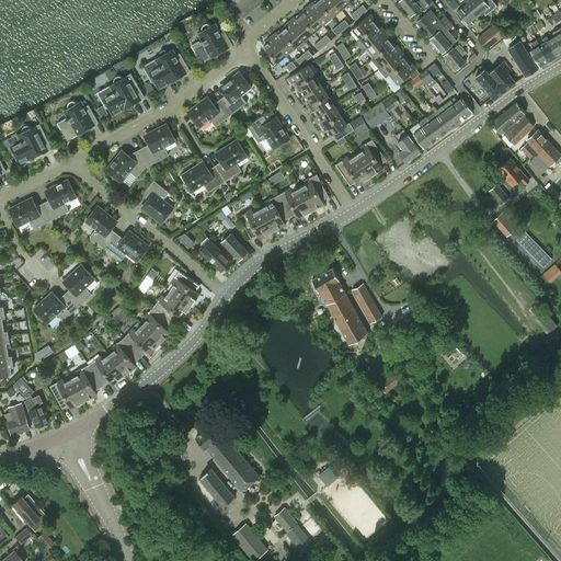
[(322,24),(332,16),(318,0),(315,3),(313,1),(308,6),(322,24)]
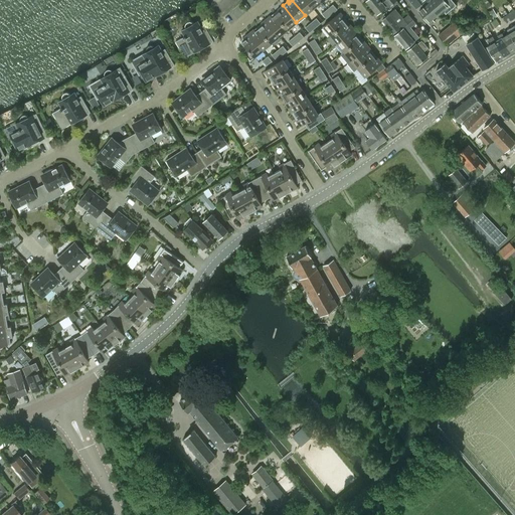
[(305,15),(313,8),(306,0),(292,0),(305,15)]
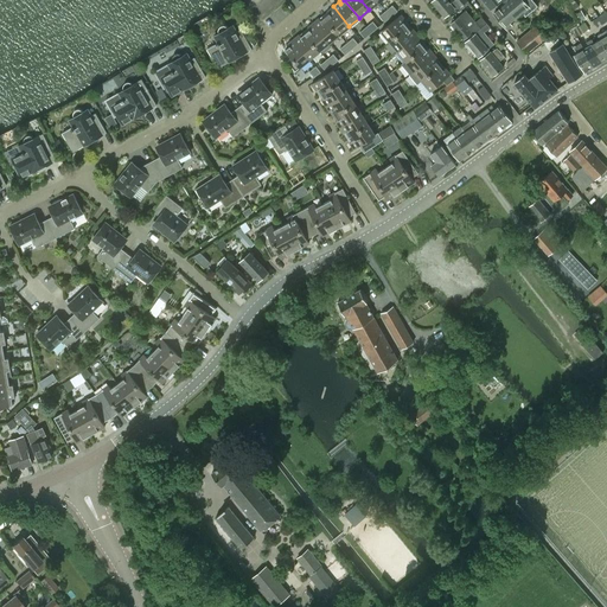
[(360,0),(369,10),(378,1),(377,0),(360,0)]
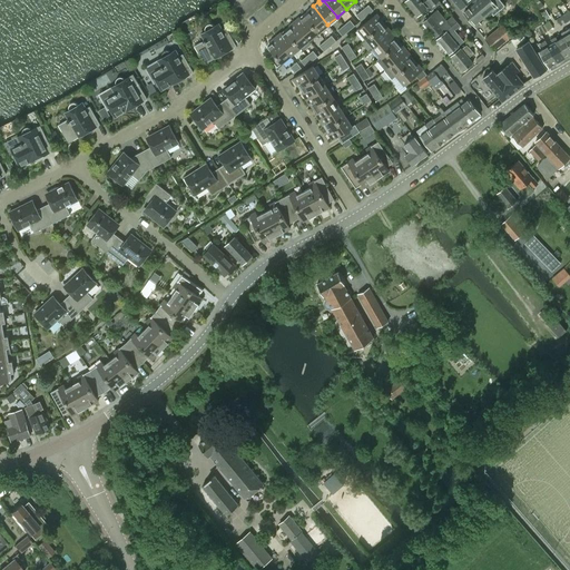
[(438,0),(406,0),(405,1),(418,16),(426,8),(425,6),(429,3),(433,8),(440,2),(438,0)]
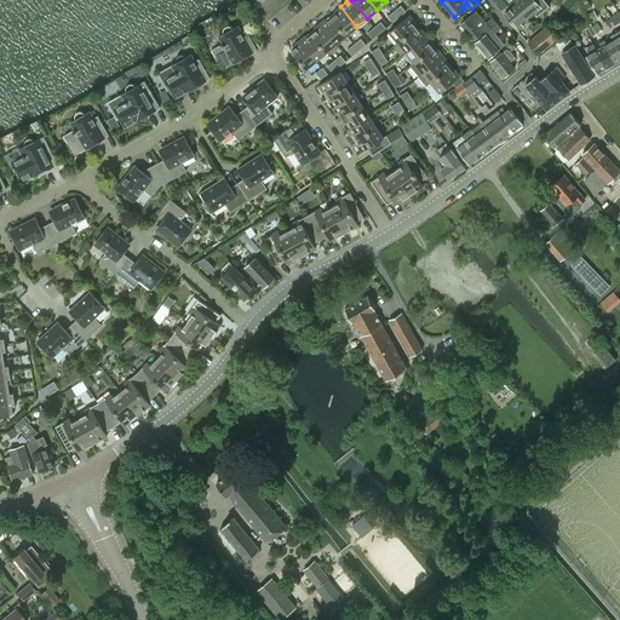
[(493,0),(500,10),(501,9),(503,11),(507,7),(506,5),(511,0),(493,0)]
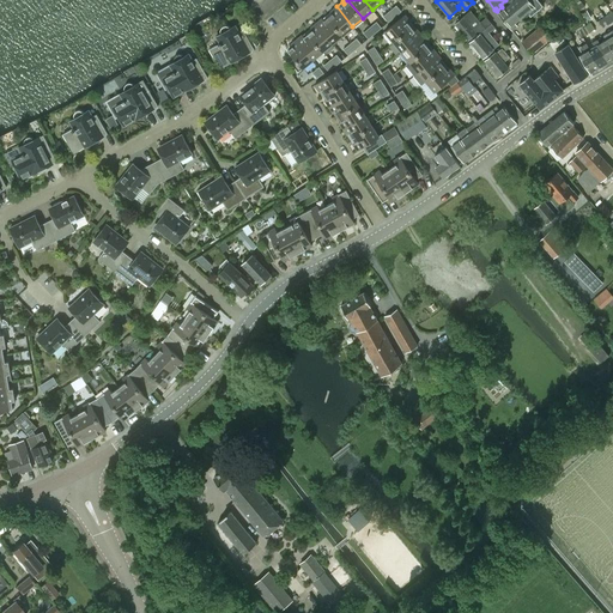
[(514,0),(509,4),(520,17),(527,12),(530,16),(536,11),(532,5),(534,4),(534,0),(514,0)]
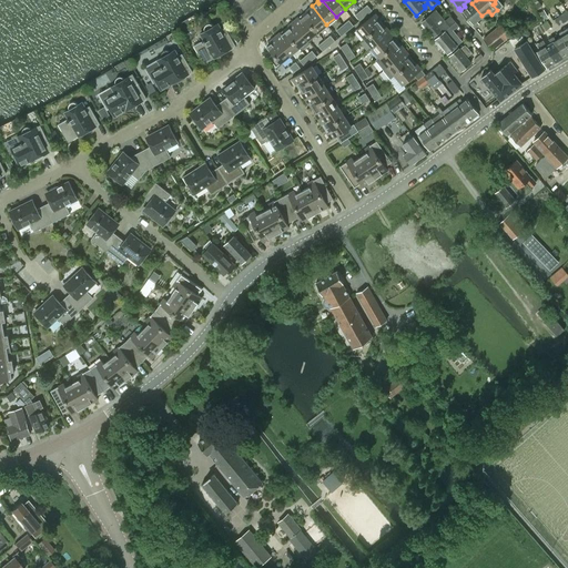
[(537,0),(531,4),(536,9),(541,4),(537,0)]
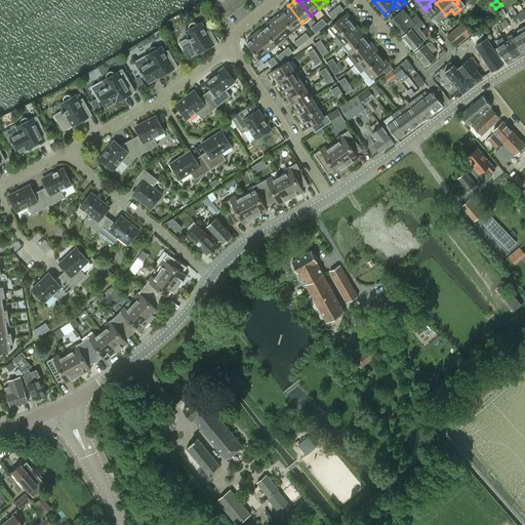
[(440,18),(445,14),(436,3),(427,11),(439,26),(443,22),(440,18)]
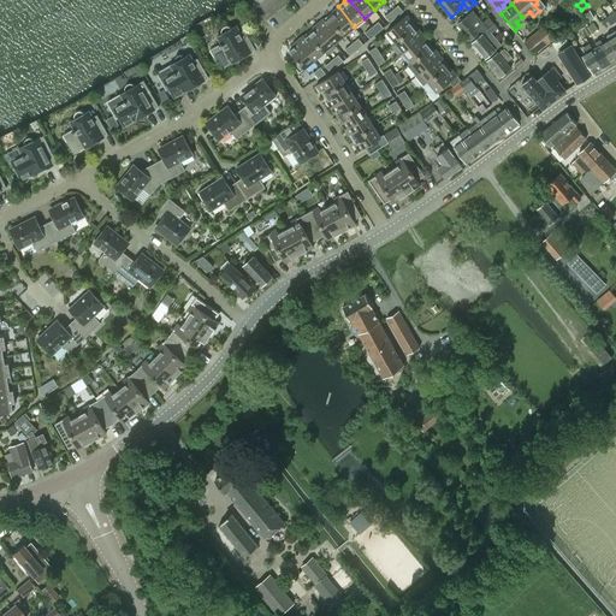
[(396,17),(403,11),(398,5),(391,11),(396,17)]
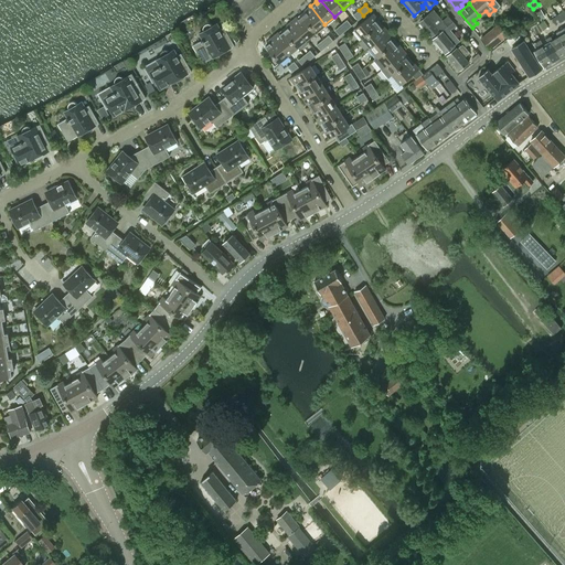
[(316,32),(324,24),(310,6),(305,11),(306,12),(302,16),(316,32)]
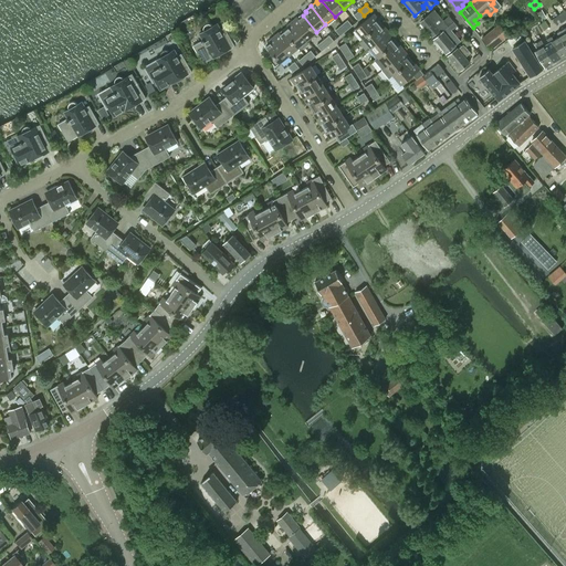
[(546,17),(541,9),(536,12),(542,20),(546,17)]
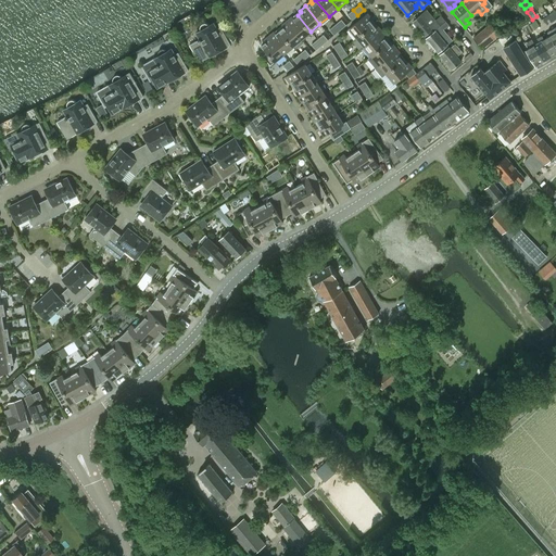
[(352,20),(357,15),(353,10),(348,14),(352,20)]
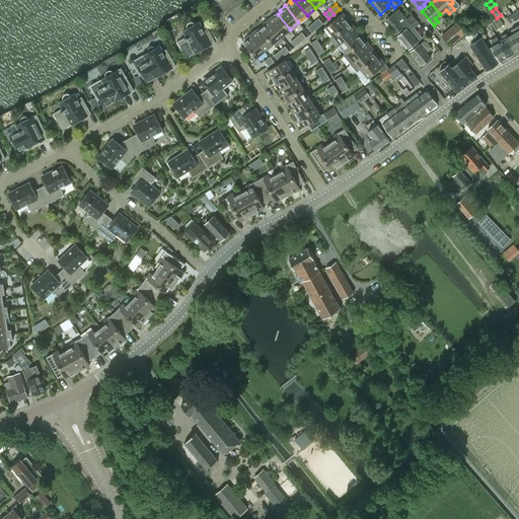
[(412,15),(406,19),(399,9),(397,11),(395,12),(385,20),(396,33),(404,26),(405,28),(406,28),(406,27),(416,20),(412,15)]
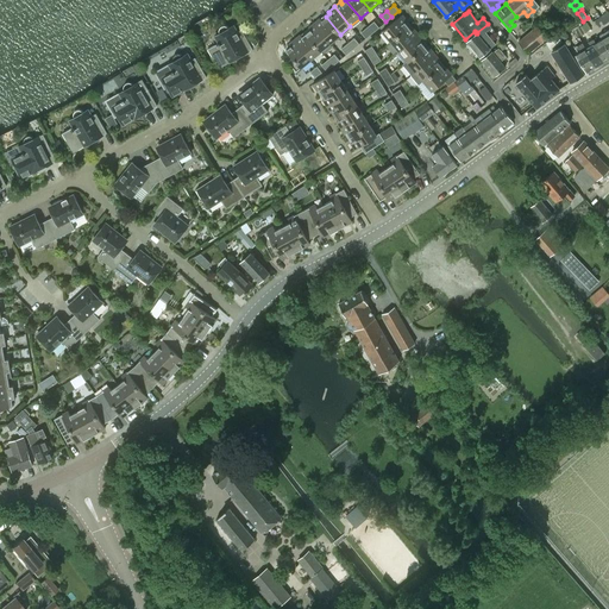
[(405,23),(407,20),(402,14),(382,31),(390,41),(408,26),(405,23)]
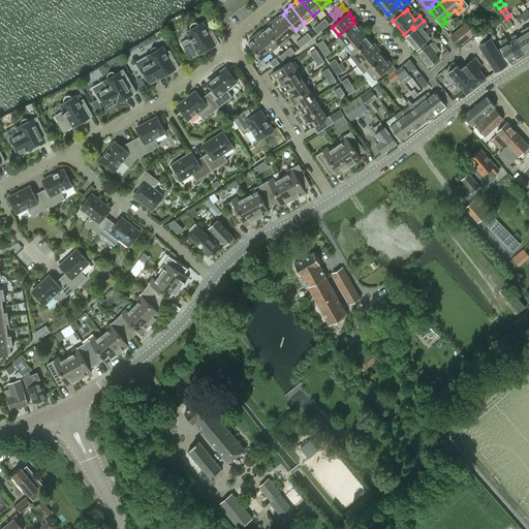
[(287,37),(296,30),(283,14),(279,18),(278,16),(273,20),(287,37)]
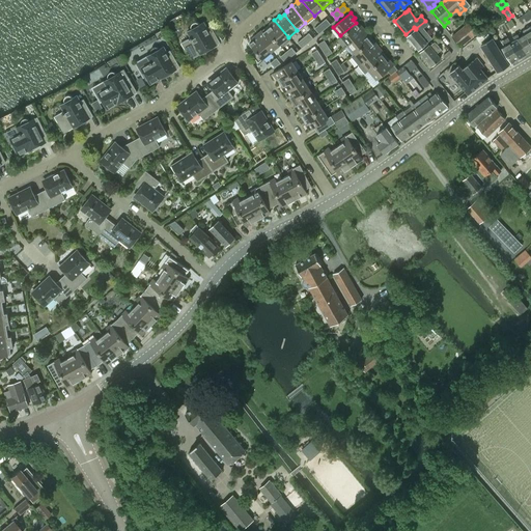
[(522,24),(527,21),(524,15),(519,18),(522,24)]
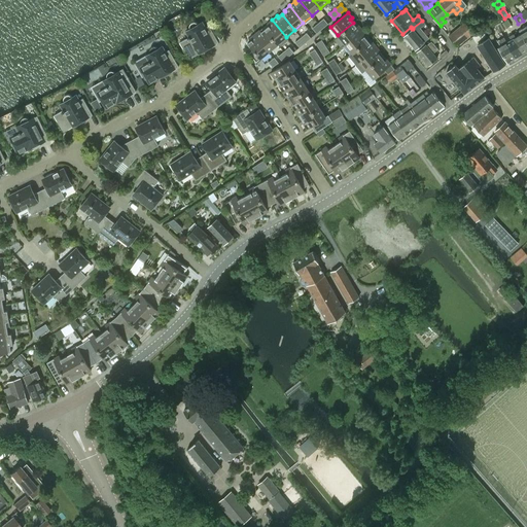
[(322,29),(328,24),(323,19),(318,23),(322,29)]
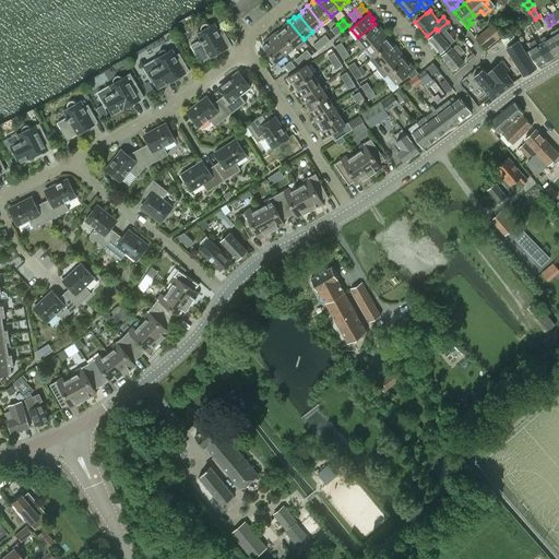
[(294,47),(304,39),(288,21),(283,25),(284,27),(281,31),(294,47)]
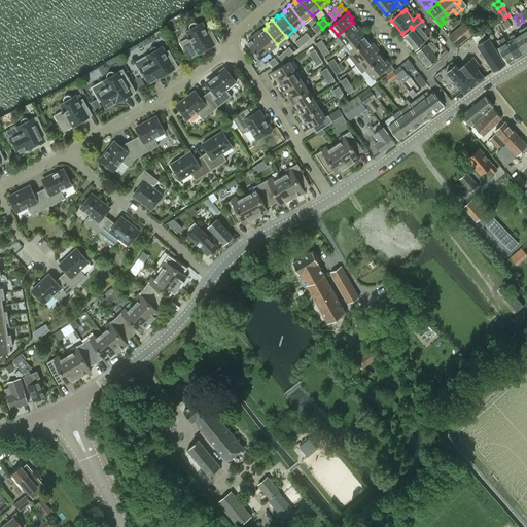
[(506,28),(512,25),(507,20),(502,23),(506,28)]
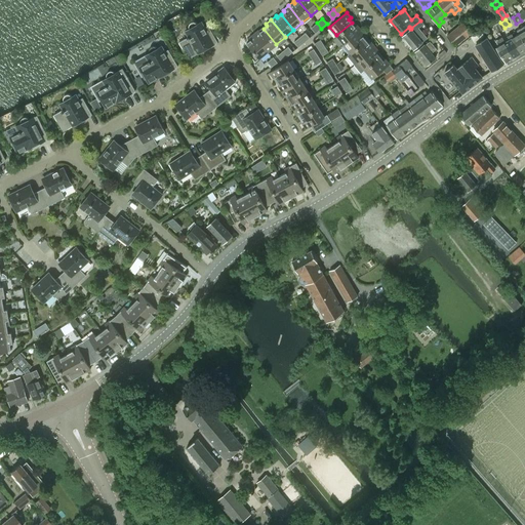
[(418,28),(423,24),(420,21),(411,28),(411,29),(402,36),(413,49),(419,45),(419,44),(427,38),(418,28)]
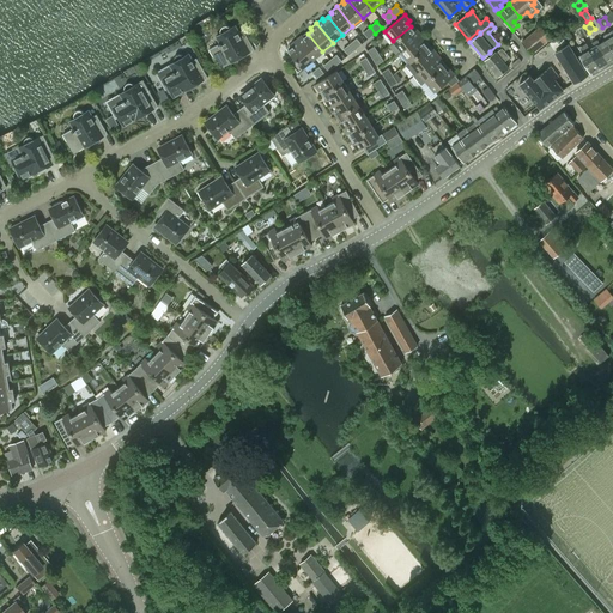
[(235,25),(230,28),(229,26),(228,26),(228,25),(226,25),(225,25),(224,25),(223,26),(222,26),(222,28),(220,29),(220,30),(220,31),(220,32),(220,34),(216,36),(220,43),(208,49),(220,68),(254,49),(243,30),(238,32),(235,25)]
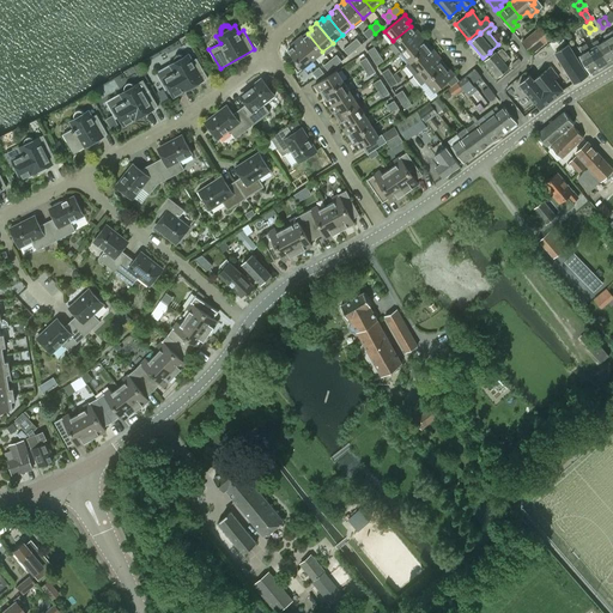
[(369,38),(375,34),(370,26),(363,32),(369,38)]
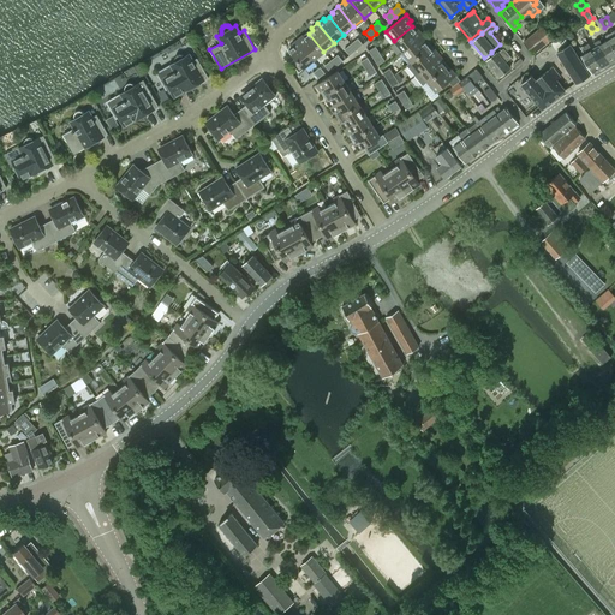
[(418,29),(416,30),(412,27),(394,41),(402,52),(423,35),(418,29)]
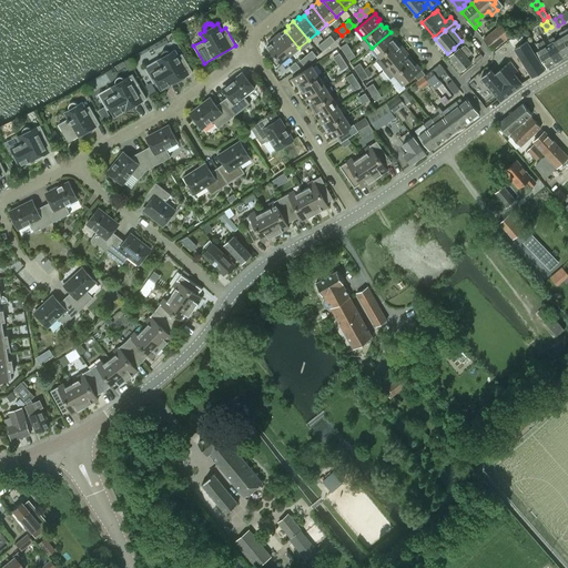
[(493,50),(510,36),(500,24),(493,31),(497,37),(488,44),(493,50)]
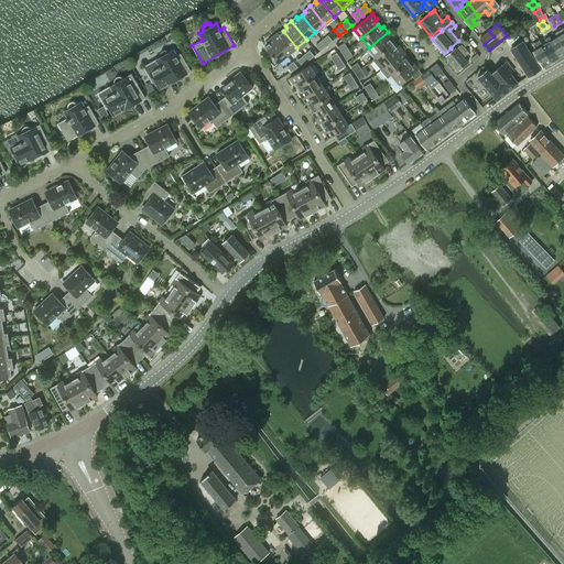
[(288,55),(296,47),(283,31),(280,34),(278,32),(272,36),(288,55)]
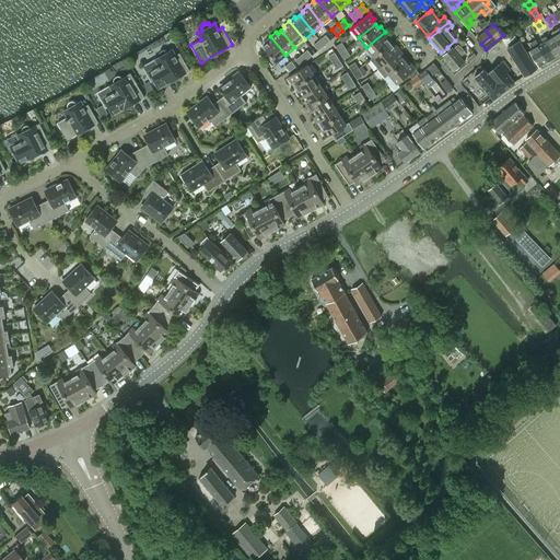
[(481,44),(490,36),(486,31),(477,38),(481,44)]
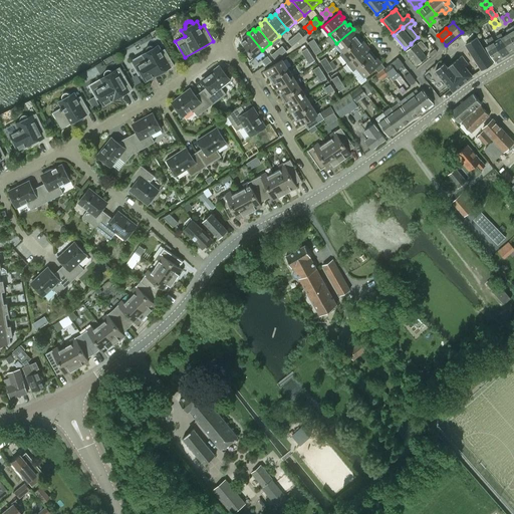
[(355,35),(357,34),(353,29),(336,43),(343,51),(358,39),(355,35)]
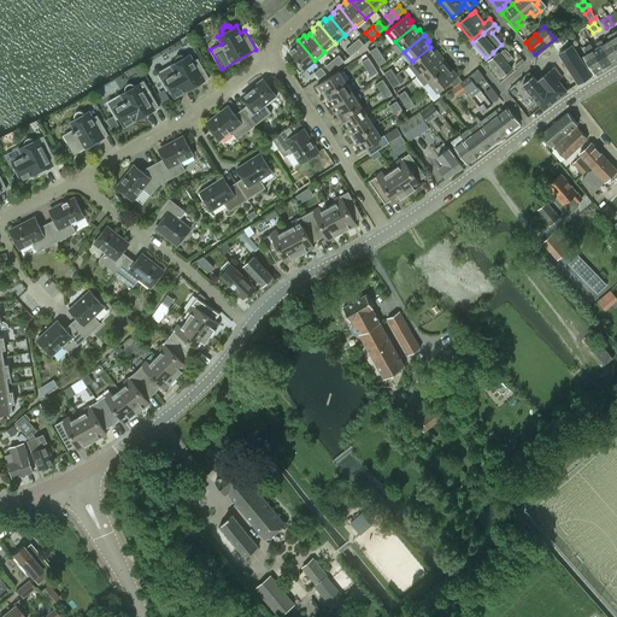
[(558,51),(570,43),(565,35),(553,42),(558,51)]
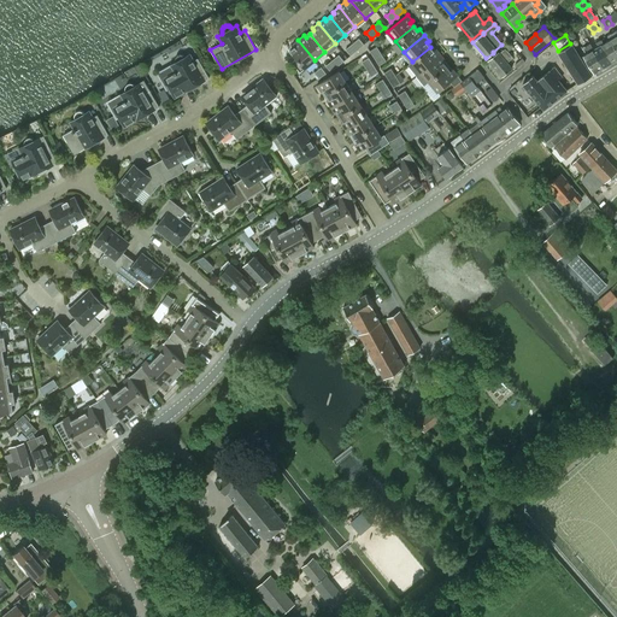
[(357,50),(364,45),(359,39),(352,43),(357,50)]
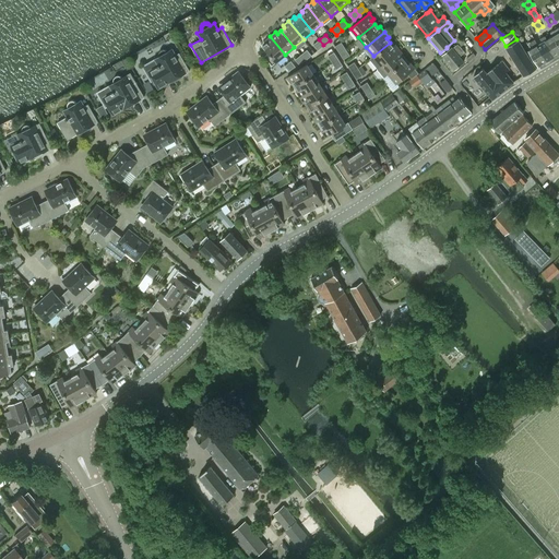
[(272,66),(285,55),(270,36),(264,40),(266,43),(262,46),(269,52),(264,56),(272,66)]
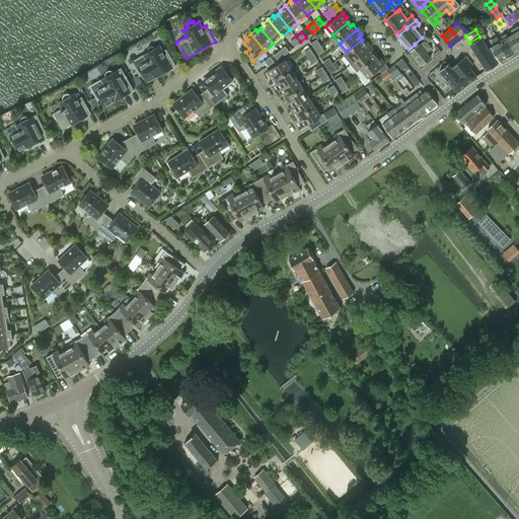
[(518,44),(513,33),(508,36),(506,33),(503,34),(514,53),(518,50),(518,44)]
